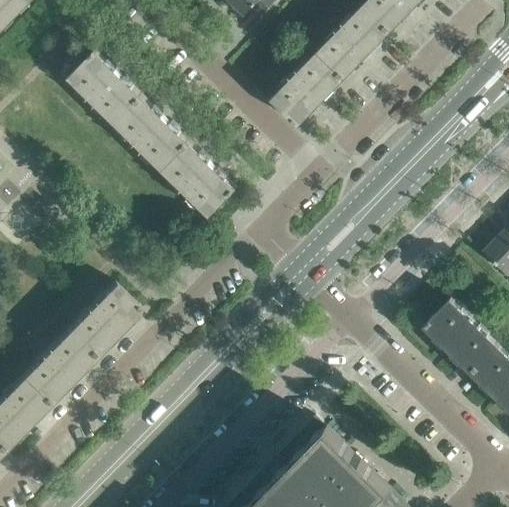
[(0,26),(25,0),(0,0),(0,26)]
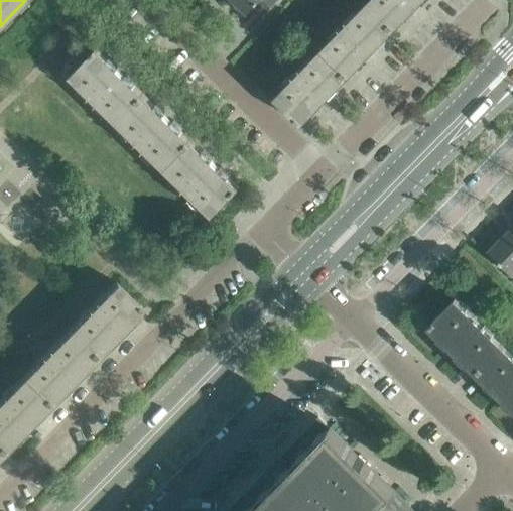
[(227,0),(225,2),(243,19),(251,11),(260,19),(278,0),(227,0)]
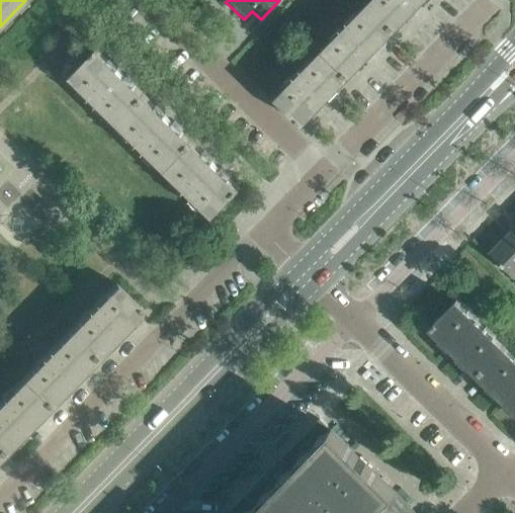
[(371,0),(365,7),(394,34),(427,0),(371,0)]
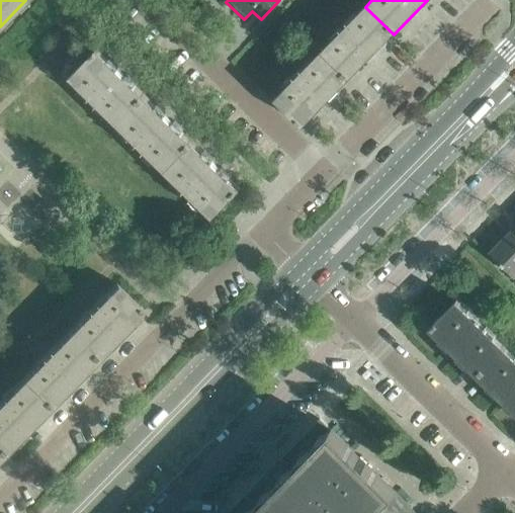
[(346,82),(394,34),(365,7),(318,55),(346,82)]
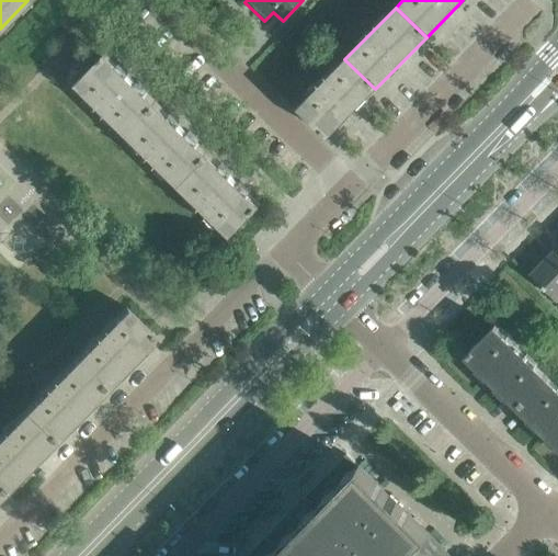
[(102,57),(71,88),(124,139),(154,109),(102,57)]
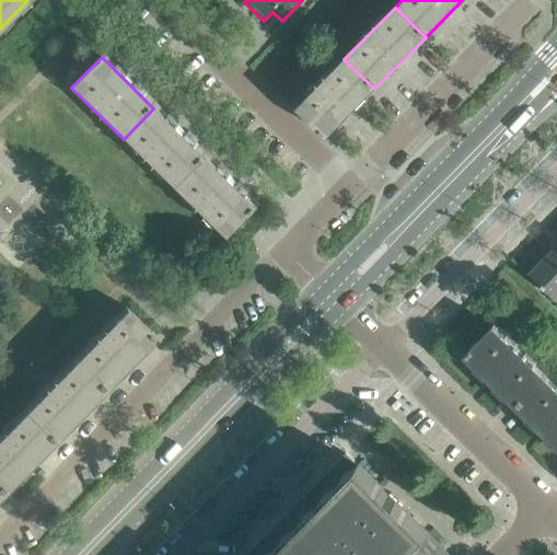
[(293,111),(324,141),(374,89),(344,59),(293,111)]
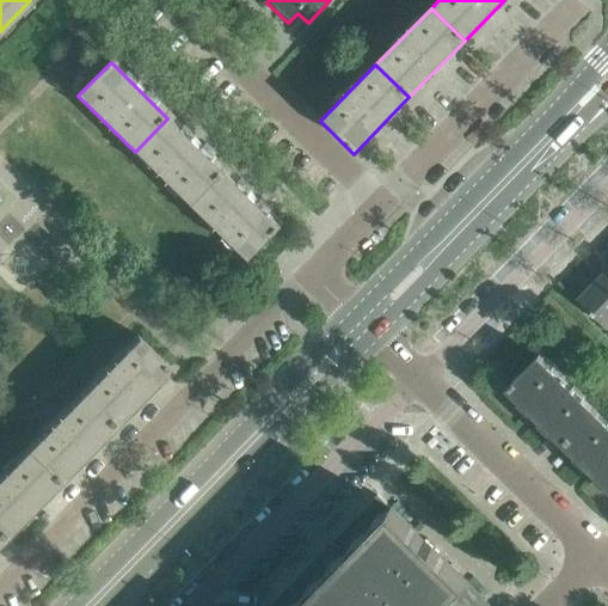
[(223,173),(167,118),(135,152),(191,207),(223,173)]
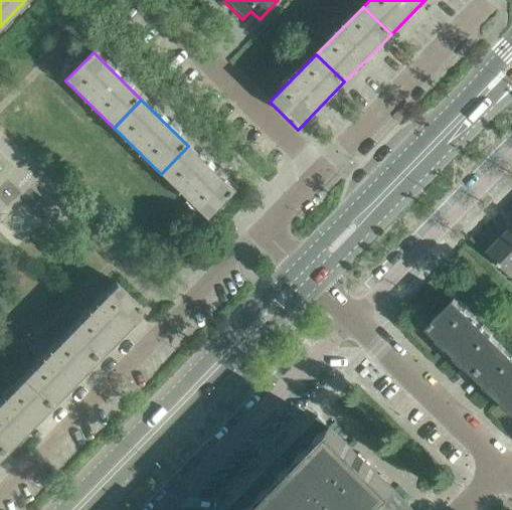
[(207,219),(235,192),(188,146),(161,174),(181,193),(207,219)]
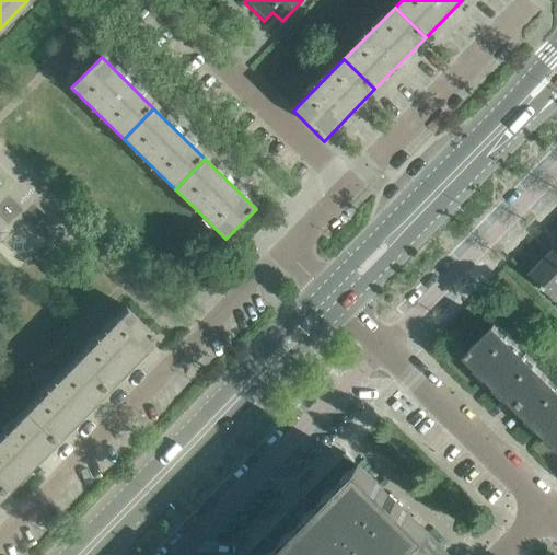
[(556,270),(556,246),(545,259),(556,270)]
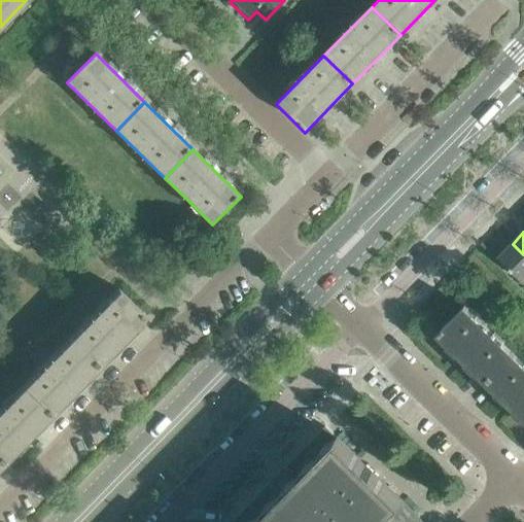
[(523,254),(513,244),(495,262),(520,286),(523,282),(523,254)]
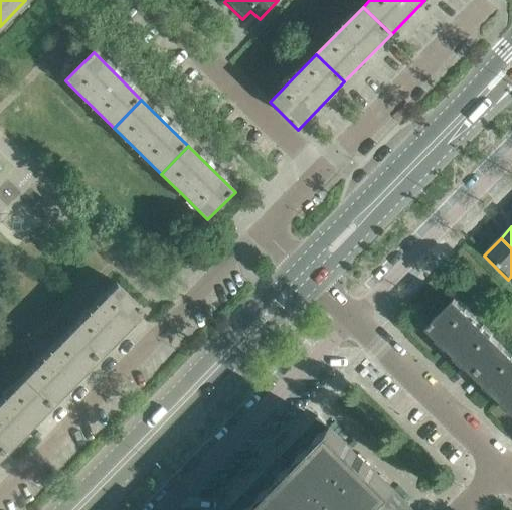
[(93,361),(139,314),(112,287),(65,334),(93,361)]
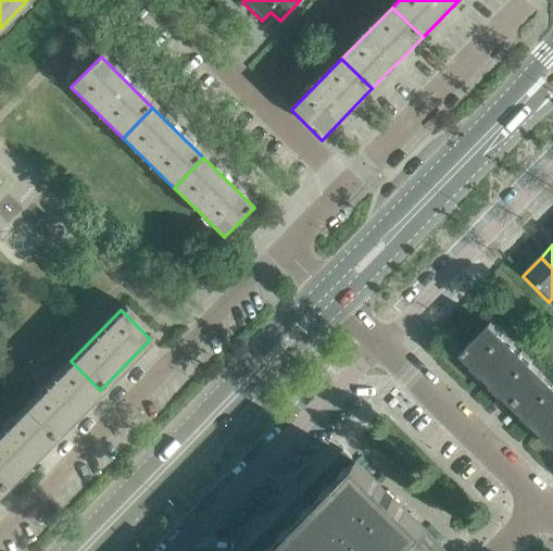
[(487,387),(498,397),(508,409),(538,378),(507,348),(505,350),(498,342),(500,340),(487,327),(457,358),(480,380),(487,374),(492,380),(487,387)]
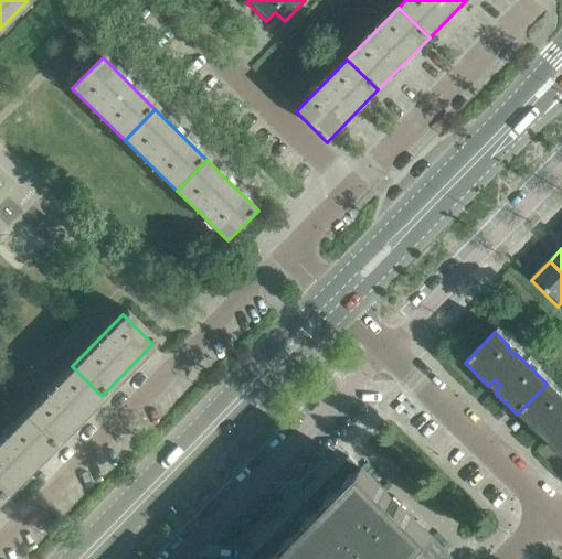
[(102,396),(72,366),(21,417),(51,448),(102,396)]
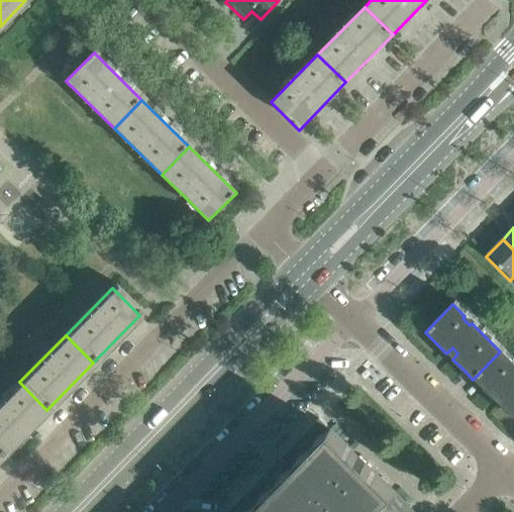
[(499,405),(513,419),(513,365),(500,351),(473,380),(494,400),(499,394),(505,399),(499,405)]
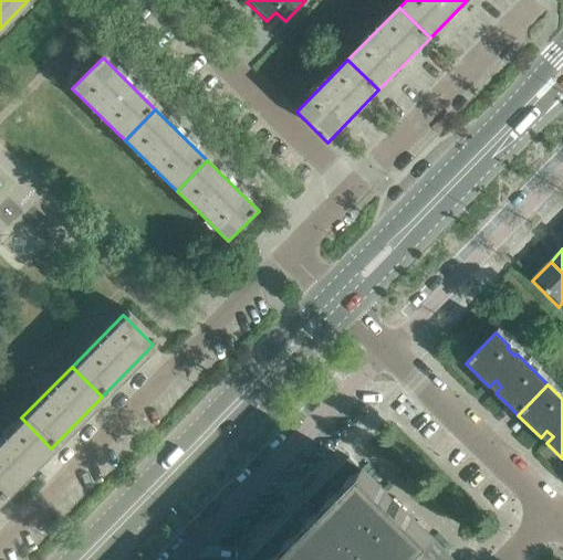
[(51,448),(21,418),(0,439),(0,500),(51,448)]
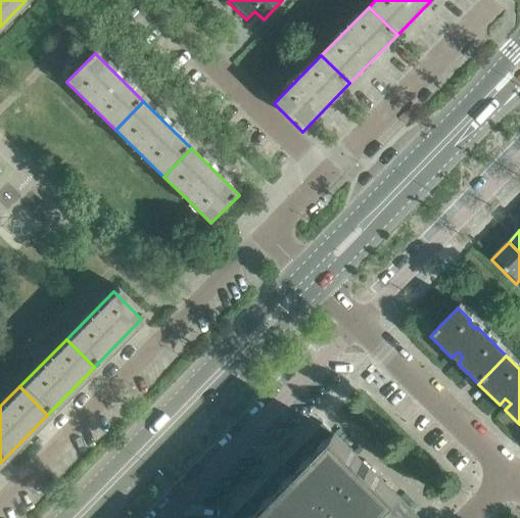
[(412,517),(395,502),(395,501),(332,437),(331,438),(321,427),(282,466),(291,475),(286,479),(284,477),(274,487),(277,489),(272,493),(264,485),(231,517),(412,517)]
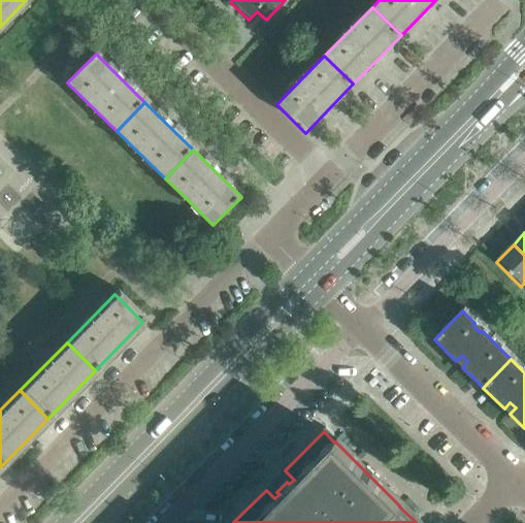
All buildings are outlined.
